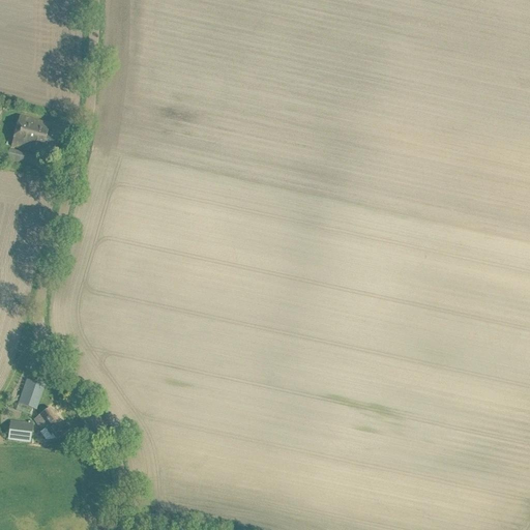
[(53,156),(58,139),(47,136),(49,126),(20,118),(11,148),(42,157),(43,154),(53,156)]
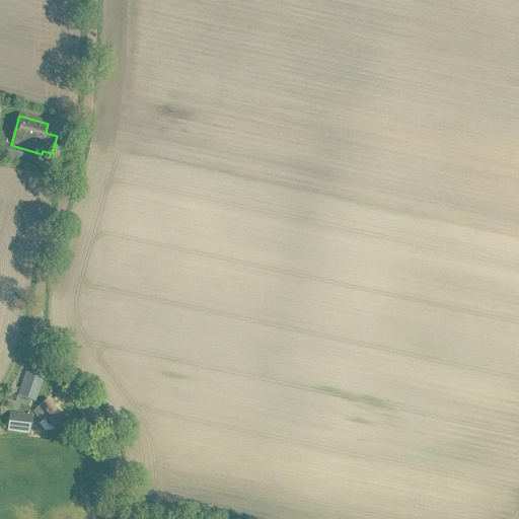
[(36,165),(39,155),(9,147),(6,159),(17,162),(18,160),(36,165)]
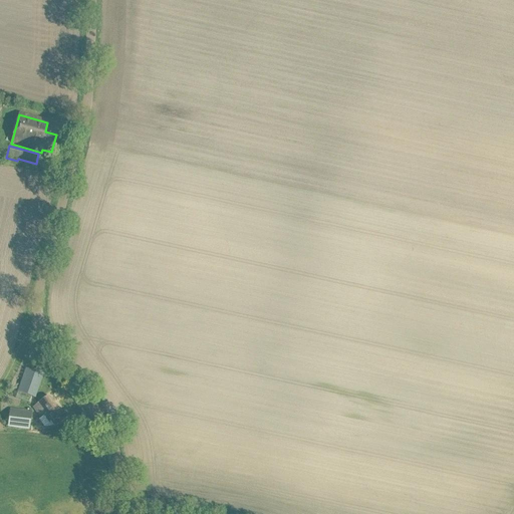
[(43,375),(25,369),(17,392),(35,399),(43,375)]
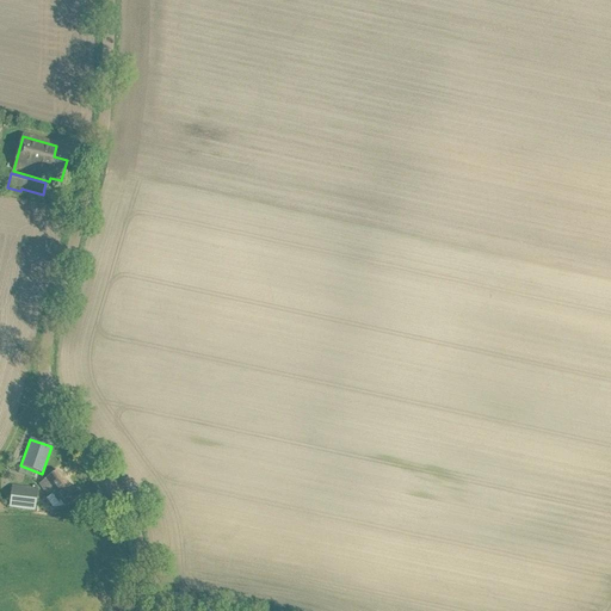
[(66,507),(81,497),(75,487),(72,489),(60,473),(39,486),(49,499),(53,497),(60,505),(62,503),(66,507)]
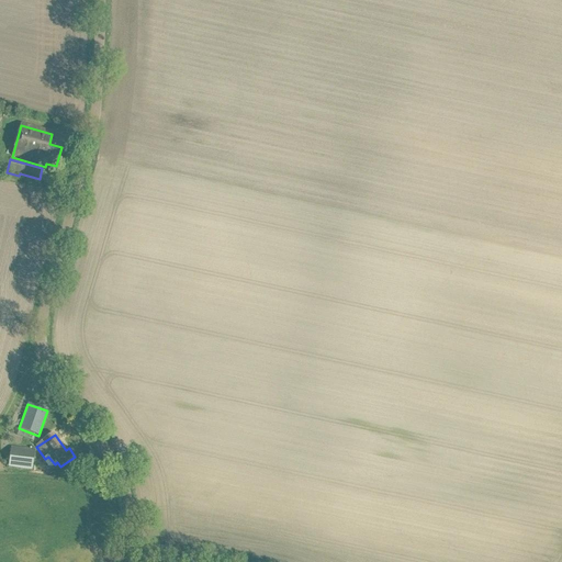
[(35,451),(10,448),(8,468),(32,471),(35,451)]
